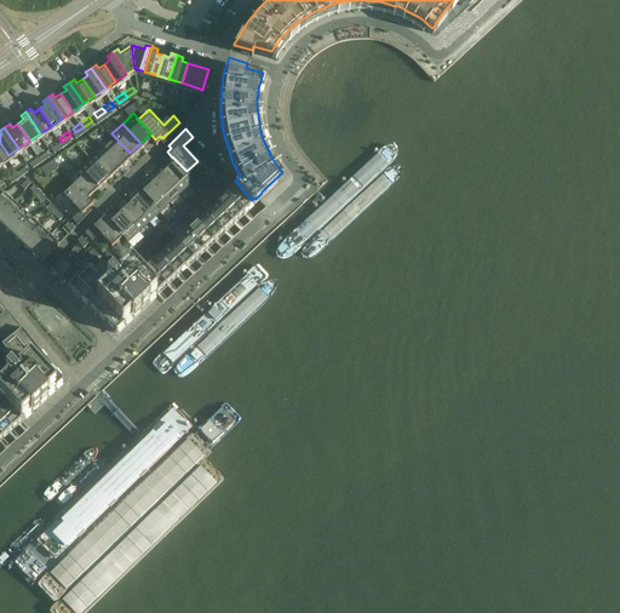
[(101,143),(119,164),(130,153),(112,133),(101,143)]
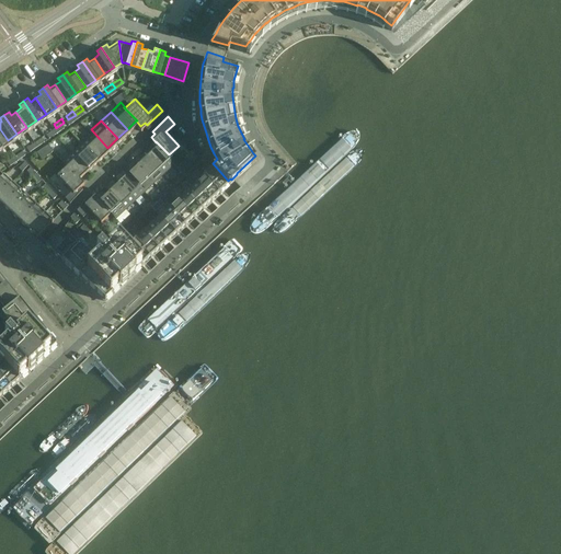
[(46,129),(48,134),(56,128),(54,124),(46,129)]
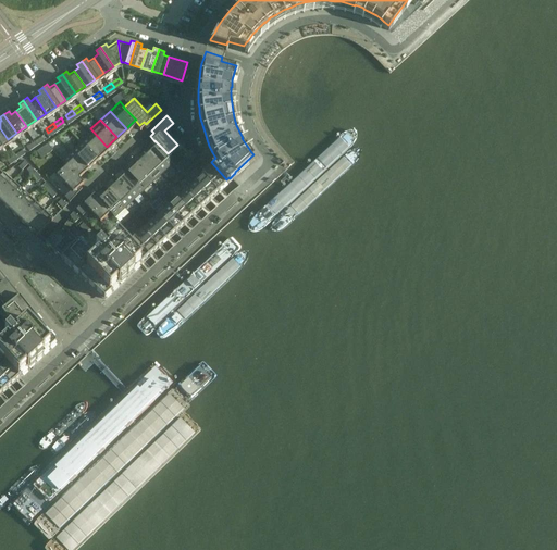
[(81,138),(97,155),(107,147),(90,128),(81,138)]
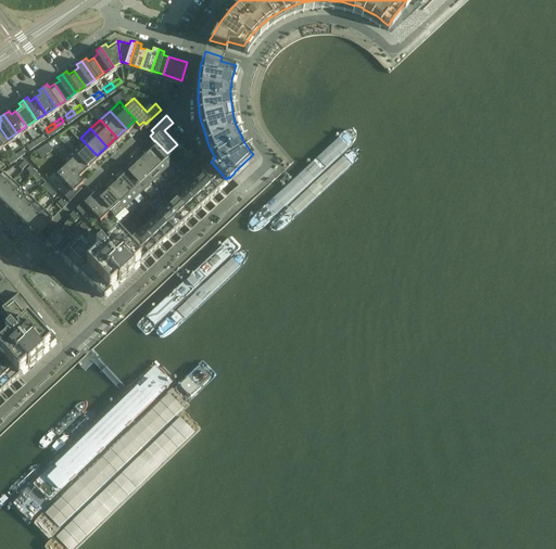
[(43,135),(41,131),(34,136),(37,140),(43,135)]
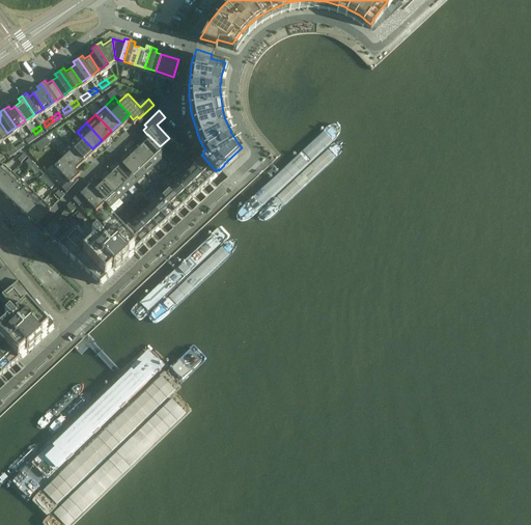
[(25,135),(28,139),(35,134),(32,130),(25,135)]
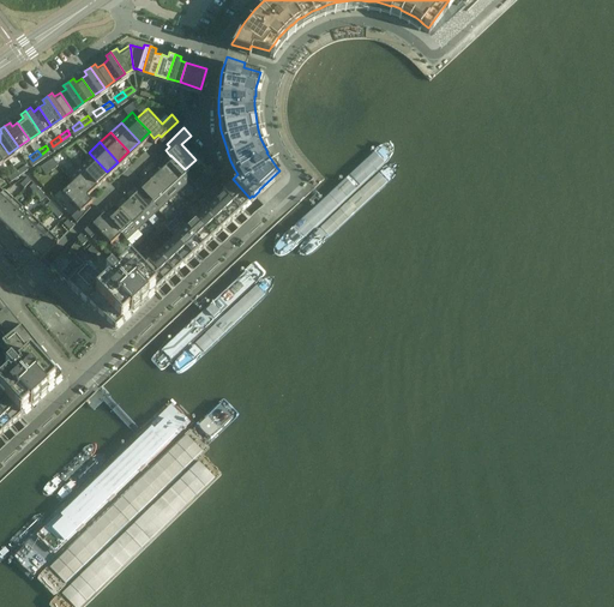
[(79,162),(97,181),(107,172),(89,152),(79,162)]
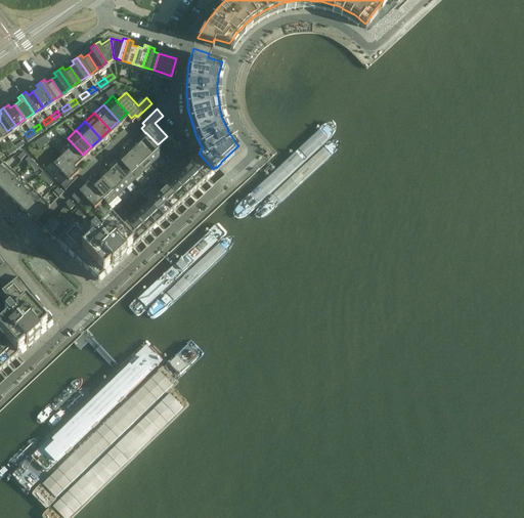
[(145,132),(145,133),(137,141),(153,158),(162,148),(158,144),(145,132)]
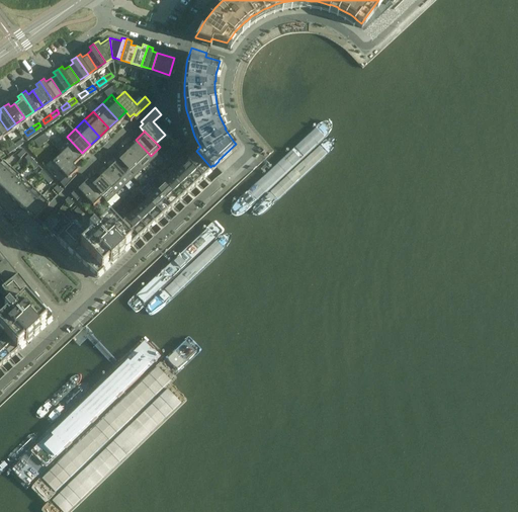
[(23,139),(20,135),(13,140),(16,143),(23,139)]
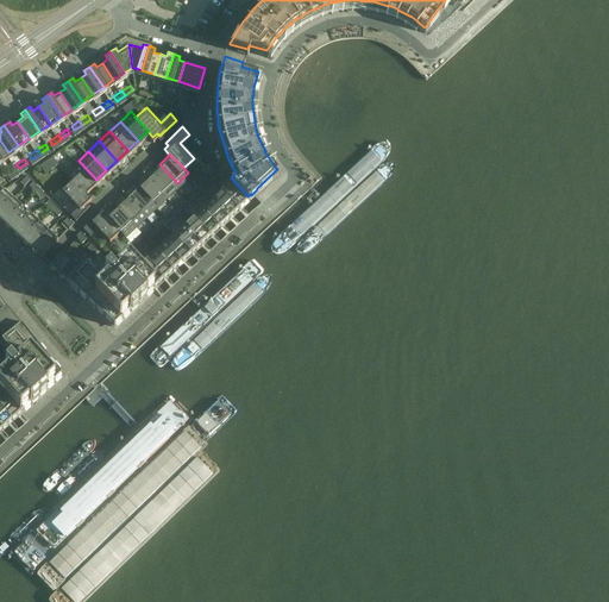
[(86,189),(96,180),(79,161),(67,170),(73,176),(73,175),(86,189)]
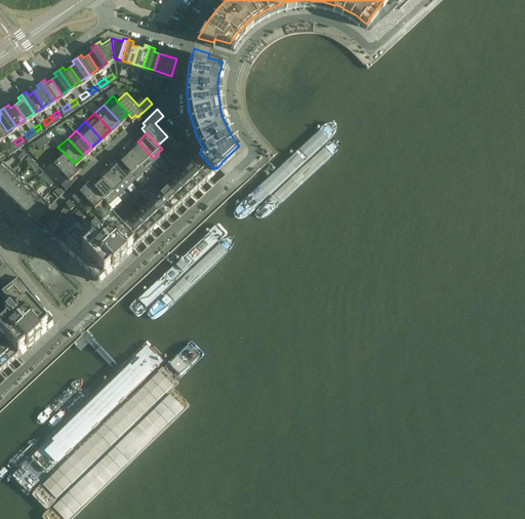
[(16,145),(13,142),(6,147),(9,150),(16,145)]
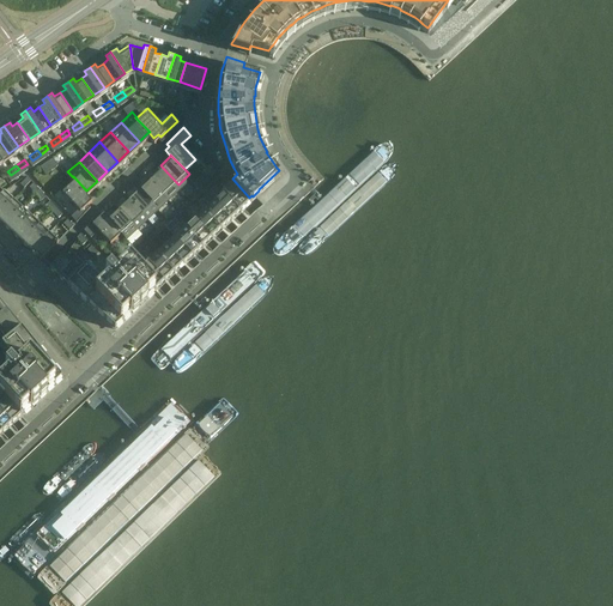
[(178,185),(161,165),(150,175),(168,194),(178,185)]
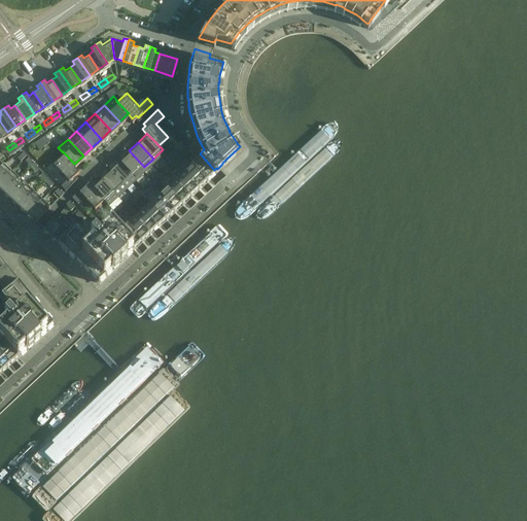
[(174,144),(171,146),(176,152),(179,149),(174,144)]
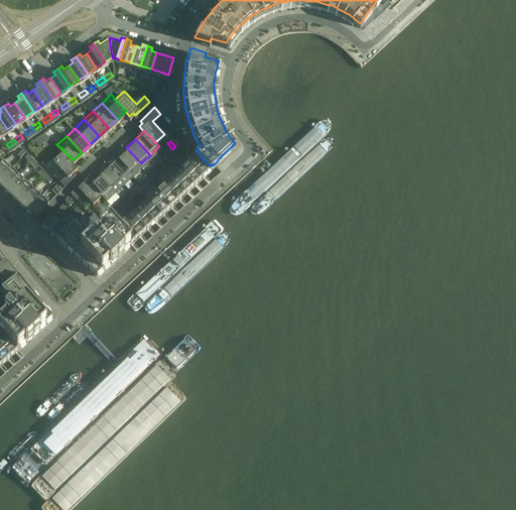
[(167,143),(164,146),(169,152),(172,149),(167,143)]
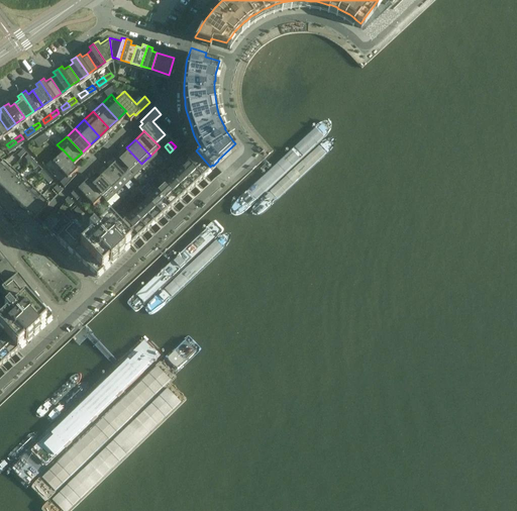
[(25,147),(22,144),(17,150),(20,154),(25,147)]
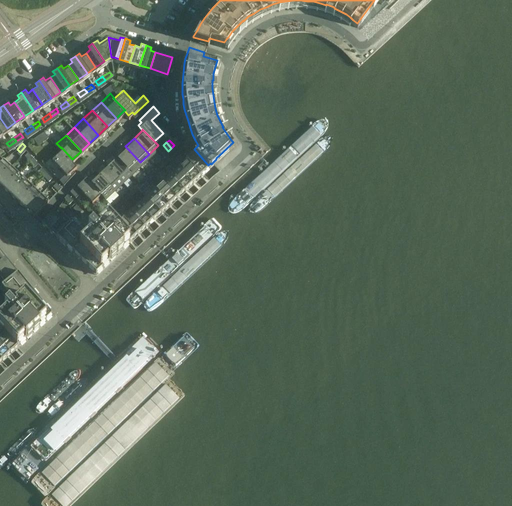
[(163,145),(160,148),(165,154),(168,151),(163,145)]
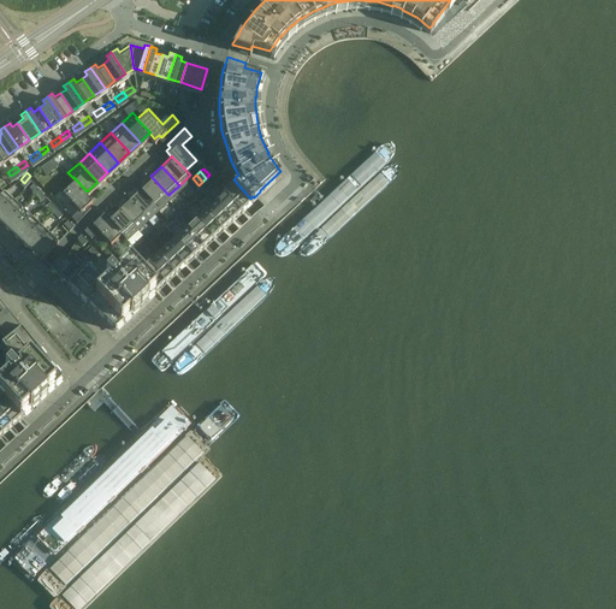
[(169,195),(150,176),(140,185),(158,205),(169,195)]
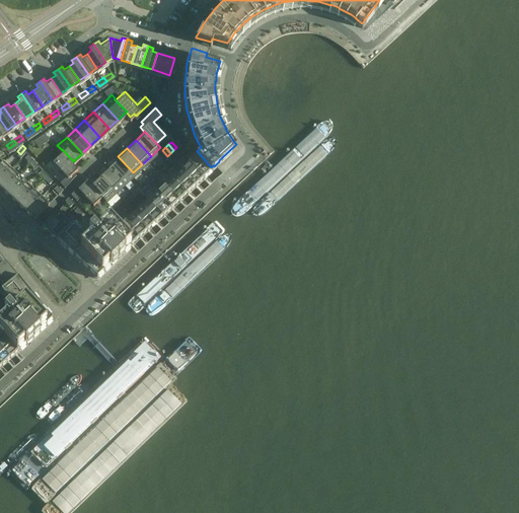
[(62,149),(62,150),(53,158),(66,172),(60,178),(65,184),(76,171),(74,168),(77,165),(73,161),(62,149)]
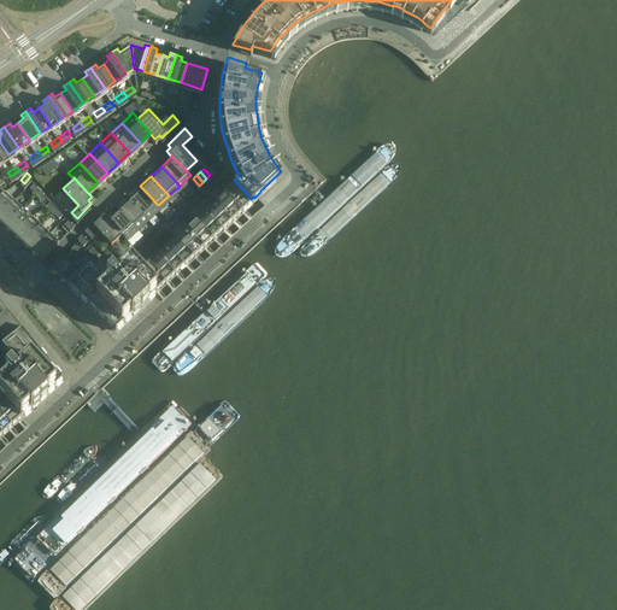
[(34,179),(33,179),(29,182),(35,189),(40,186),(34,179)]
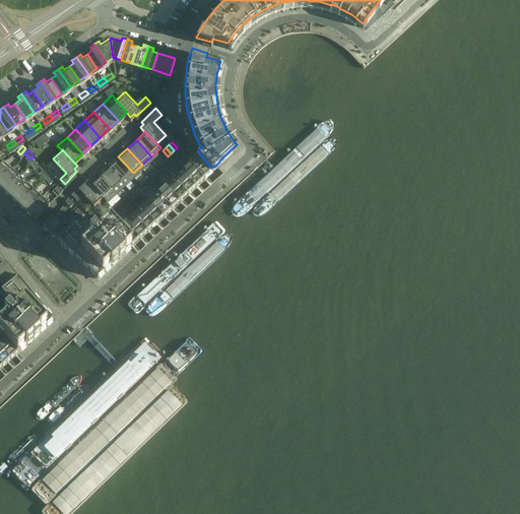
[(189,159),(203,175),(211,168),(197,151),(189,159)]
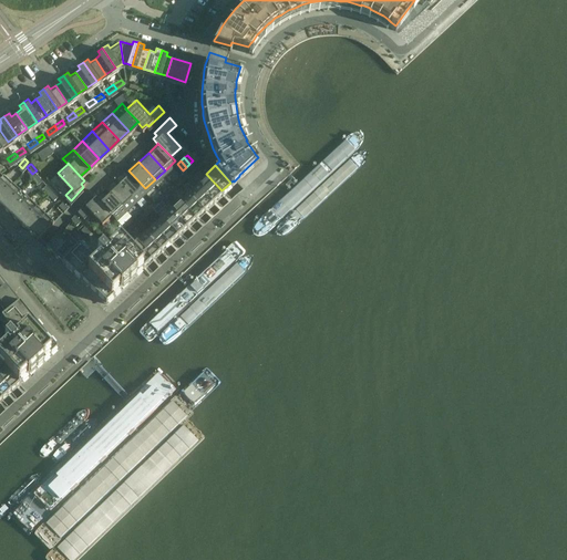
[(38,179),(42,176),(37,170),(32,174),(38,179)]
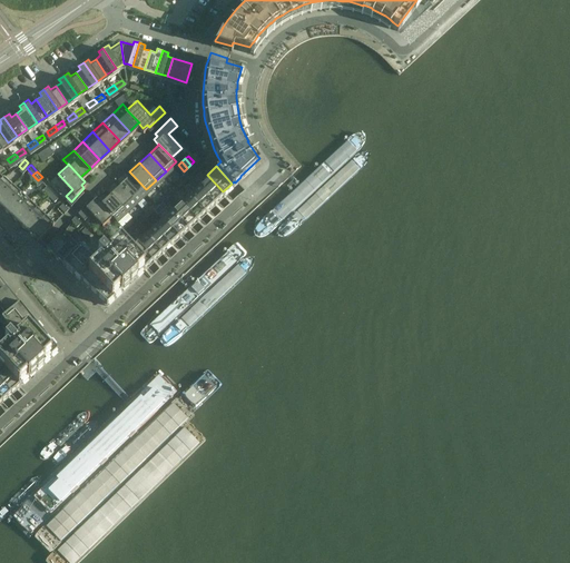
[(146,189),(129,171),(119,180),(137,198),(146,189)]
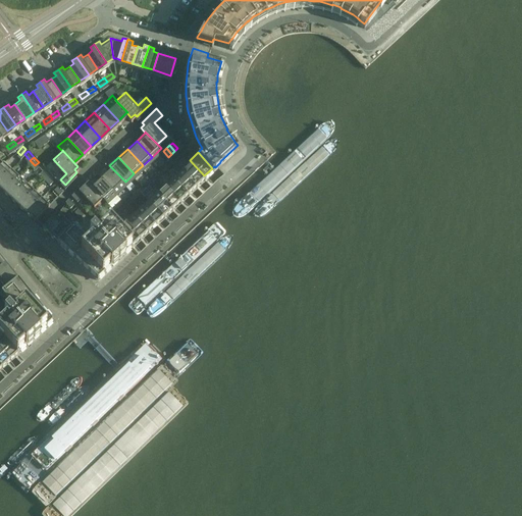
[(0,161),(0,176),(11,165),(3,158),(0,161)]
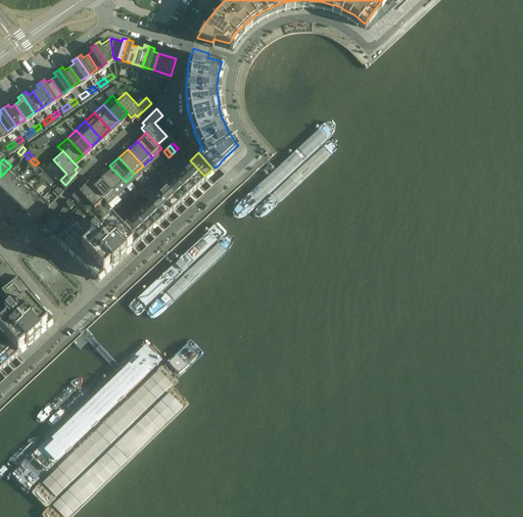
[(182,168),(196,184),(204,176),(190,160),(182,168)]
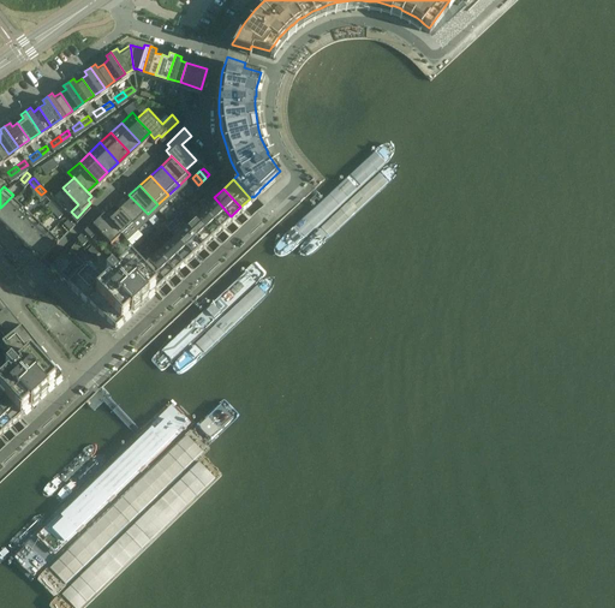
[(0,218),(5,221),(22,203),(13,195),(0,208),(0,218)]
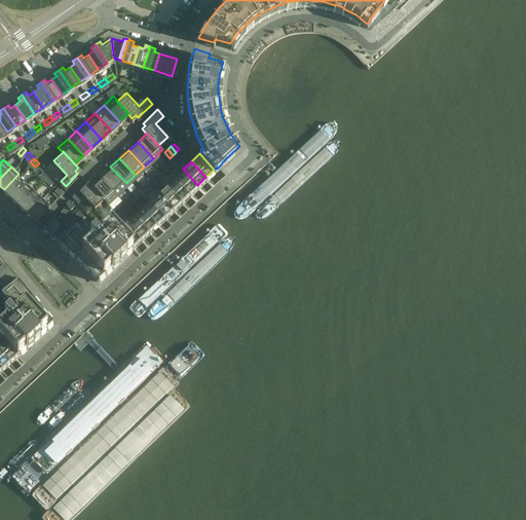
[(126,183),(110,166),(102,175),(117,192),(126,183)]
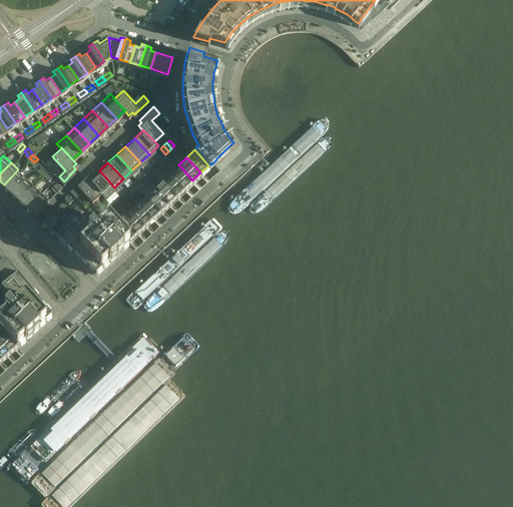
[(41,163),(38,166),(43,172),(47,169),(41,163)]
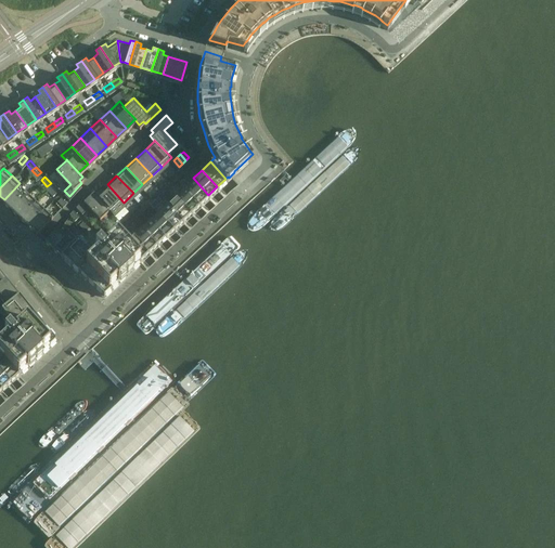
[(184,185),(199,203),(208,195),(193,178),(184,185)]
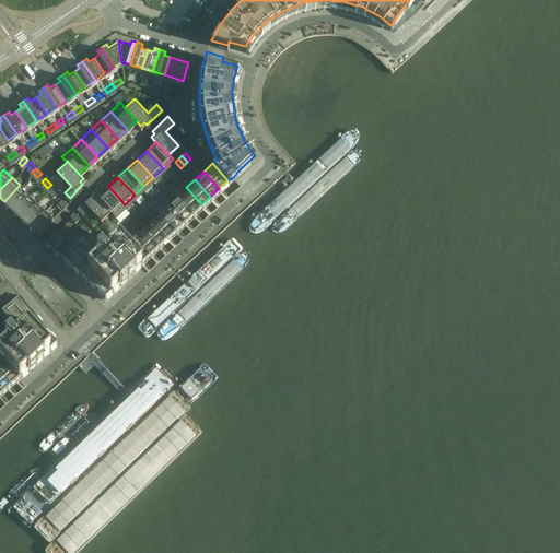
[(12,209),(28,192),(20,185),(4,201),(12,209)]
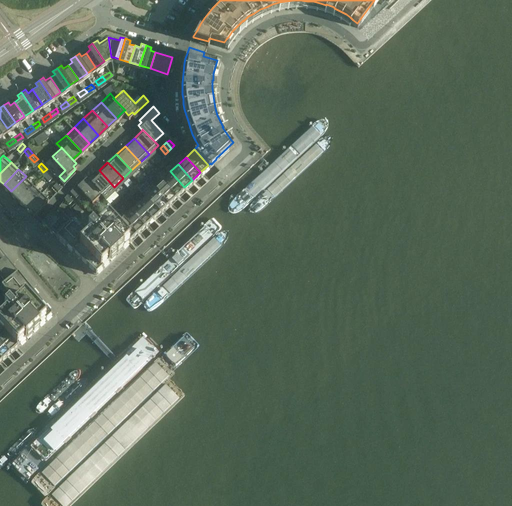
[(48,177),(52,174),(47,169),(43,172),(48,177)]
